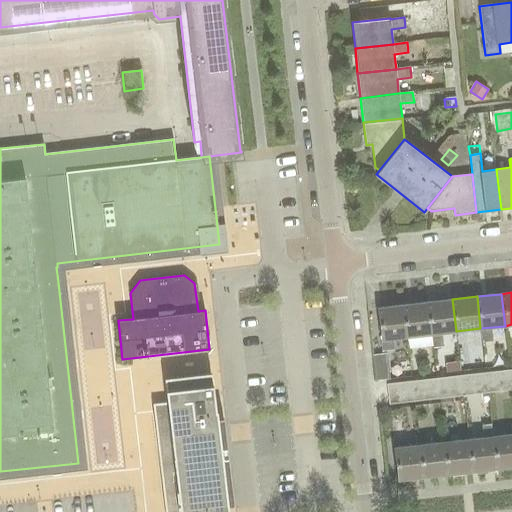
[(456,331),(452,299),(428,302),(431,334),(456,331)]
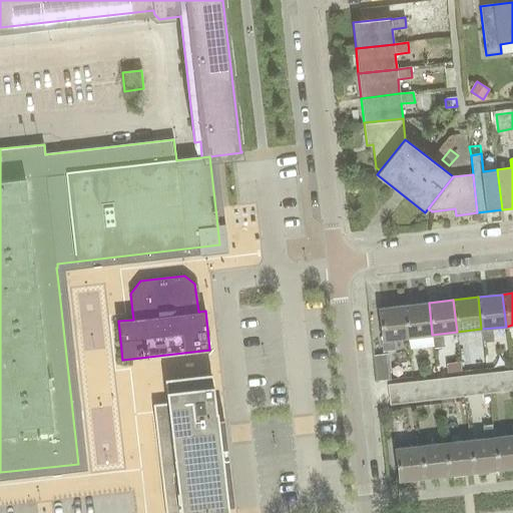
[(432,335),(429,303),(404,306),(408,338),(432,335)]
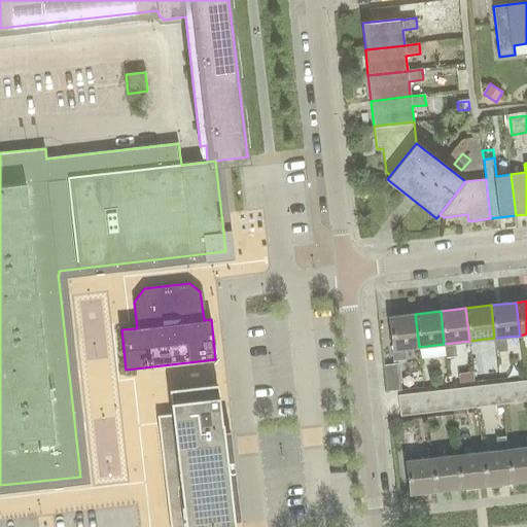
[(419,347),(415,314),(389,317),(393,350),(419,347)]
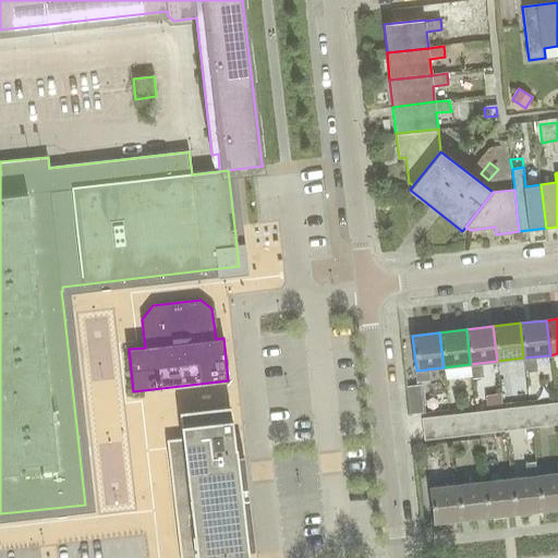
[(424,410),(420,384),(405,386),(409,412),(424,410)]
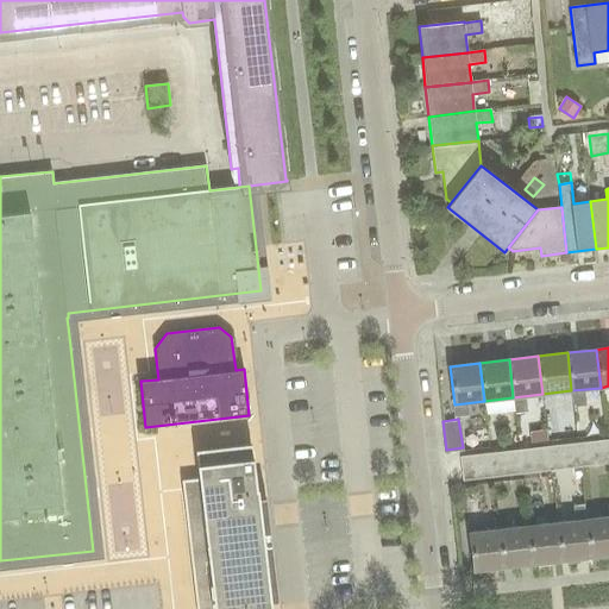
[(547,429),(531,431),(532,443),(548,441),(547,429)]
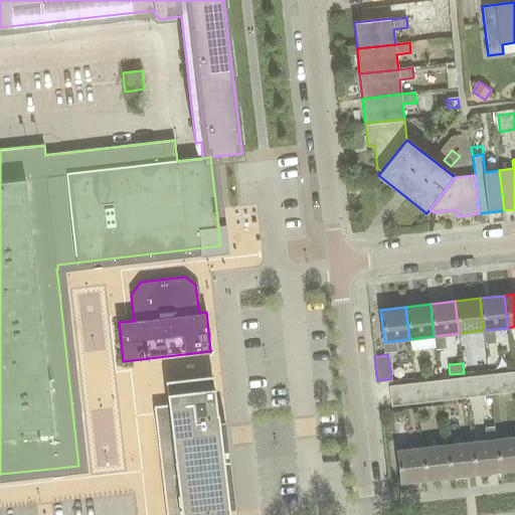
[(514,382),(513,372),(489,375),(490,385),(490,384),(514,382)]
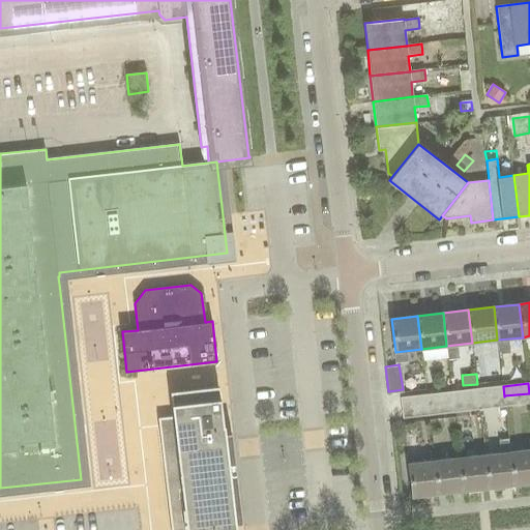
[(214,387),(214,386),(175,391),(172,392),(172,396),(173,404),(174,417),(175,417),(169,432),(162,433),(162,432),(160,432),(163,450),(171,523),(172,523),(172,529),(236,529),(237,529),(226,441),(221,399),(219,391),(218,386),(214,387)]
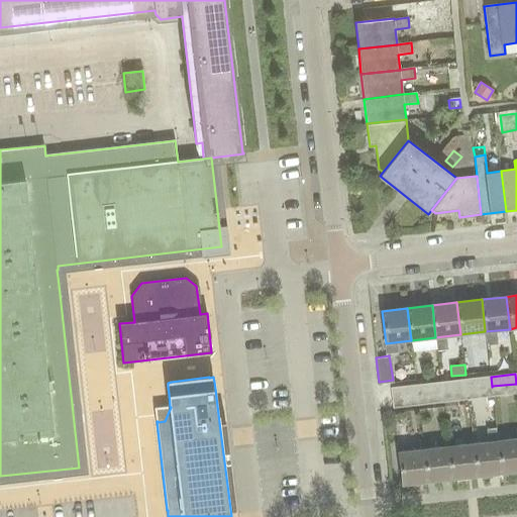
[(492,387),(491,377),(466,379),(467,389),(468,389),(492,387)]
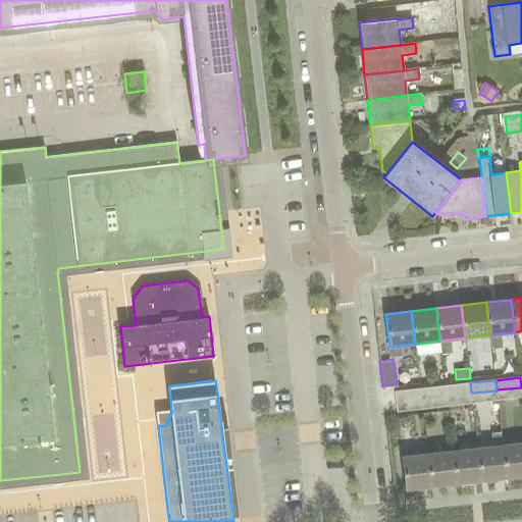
[(471,393),(470,382),(445,385),(446,396),(447,396),(471,393)]
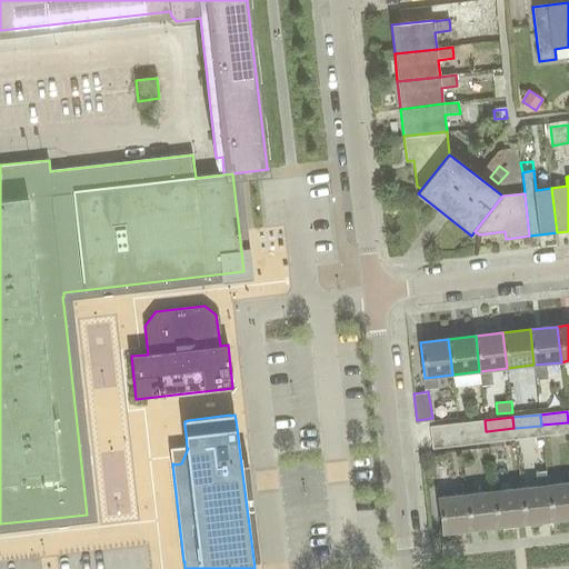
[(486,431),(485,420),(458,423),(459,435),(486,431)]
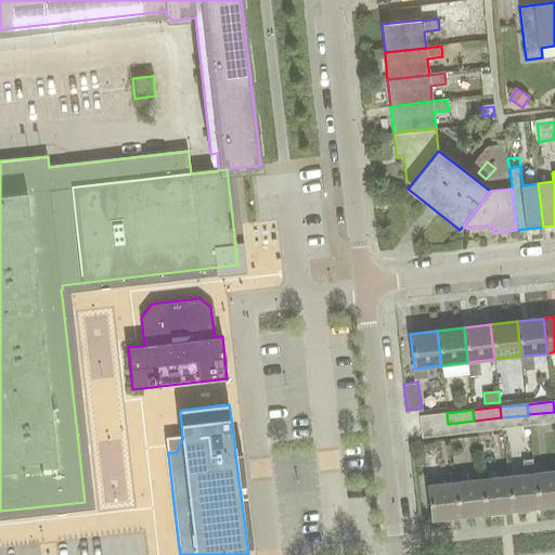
[(554,411),(554,412),(528,414),(529,425),(554,422),(554,411)]
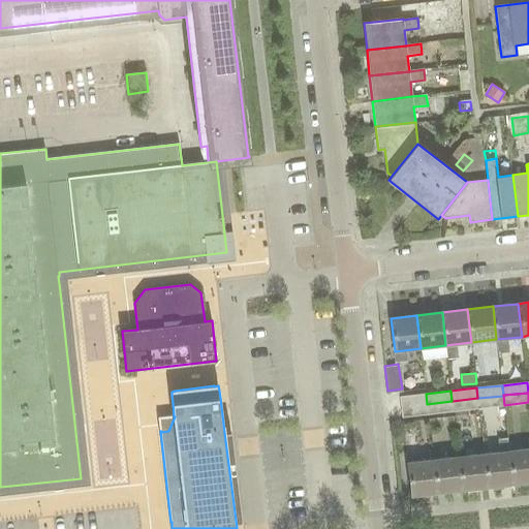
[(427,404),(426,394),(400,397),(401,407),(427,404)]
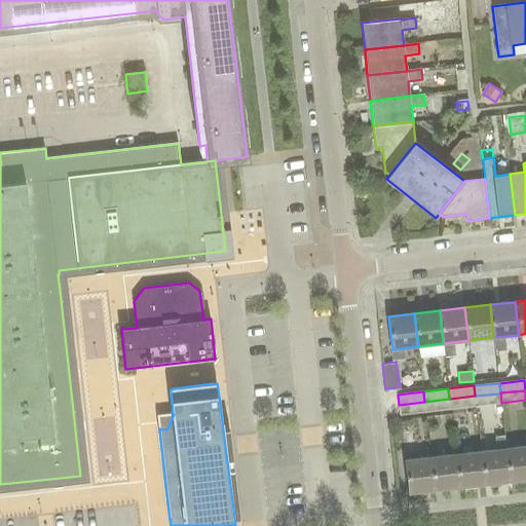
[(500,392),(500,393),(476,396),(477,406),(501,403),(500,392)]
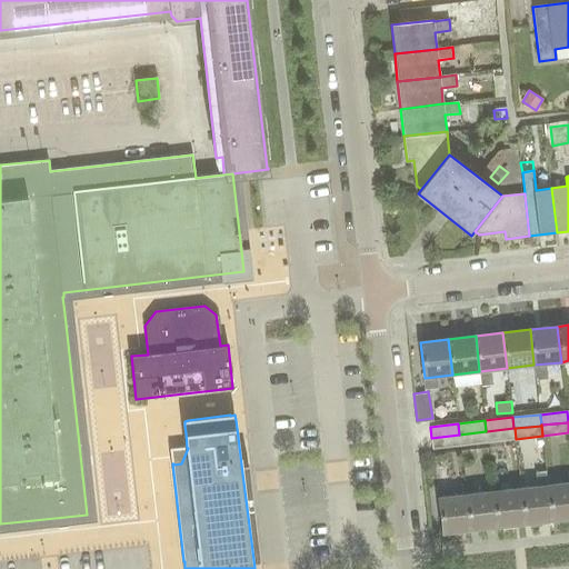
[(515,428),(513,428),(487,431),(488,442),(516,439),(515,428)]
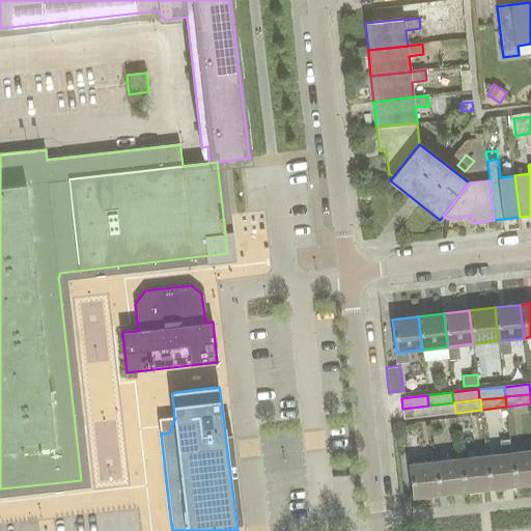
[(454,402),(453,402),(428,406),(429,416),(455,413),(454,402)]
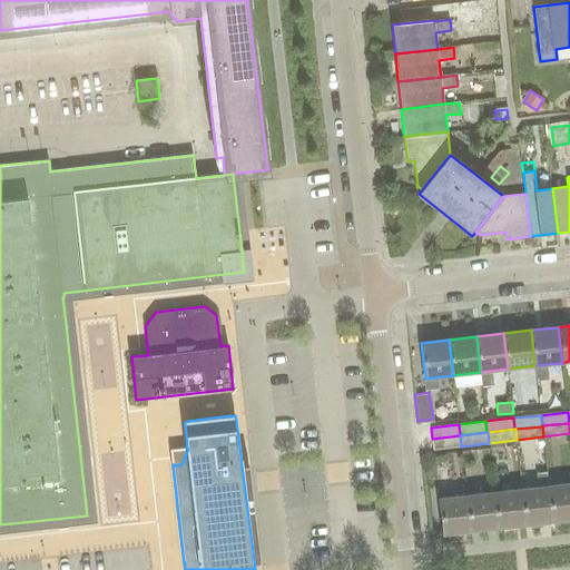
[(460,435),(432,439),(433,450),(461,446),(460,435)]
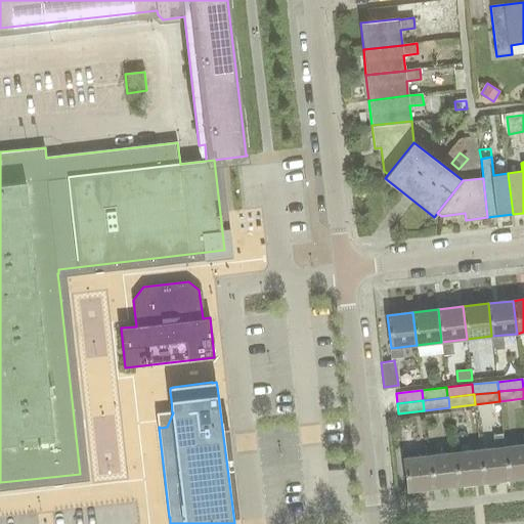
[(523,477),(523,444),(506,446),(509,479),(523,477)]
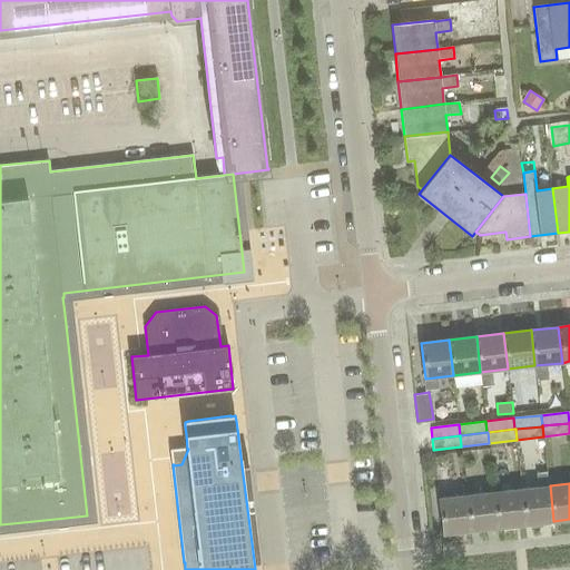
[(553,521),(550,485),(522,489),(526,524),(553,521)]
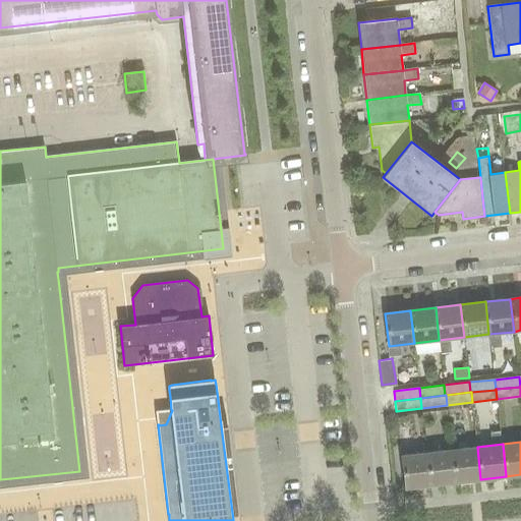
[(480,479),(477,447),(452,450),(456,482),(480,479)]
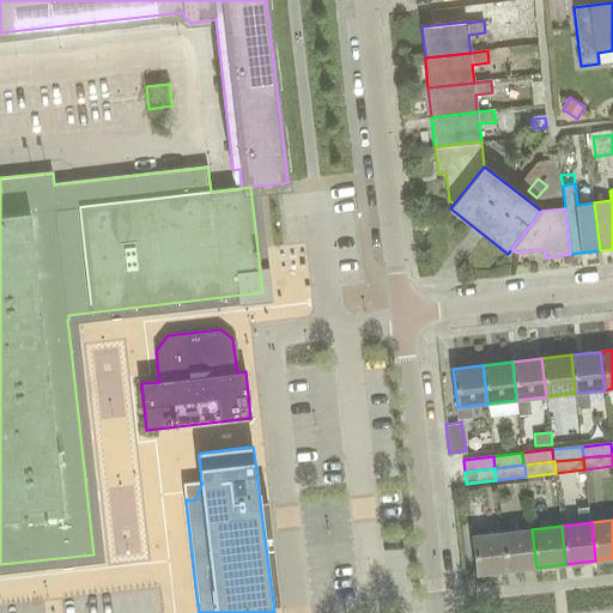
[(536,568),(532,529),(502,533),(507,571),(536,568)]
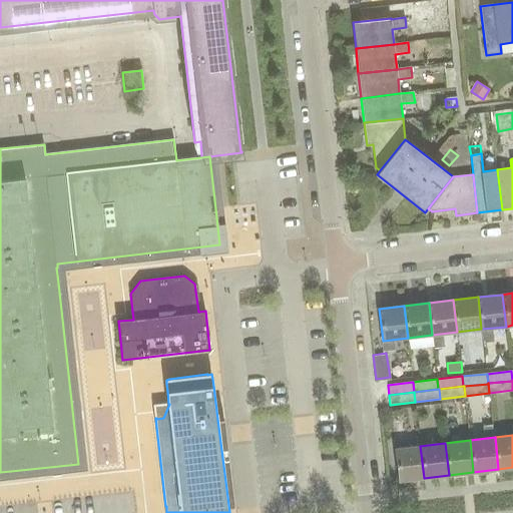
[(424,478),(420,446),(396,449),(399,481),(424,478)]
